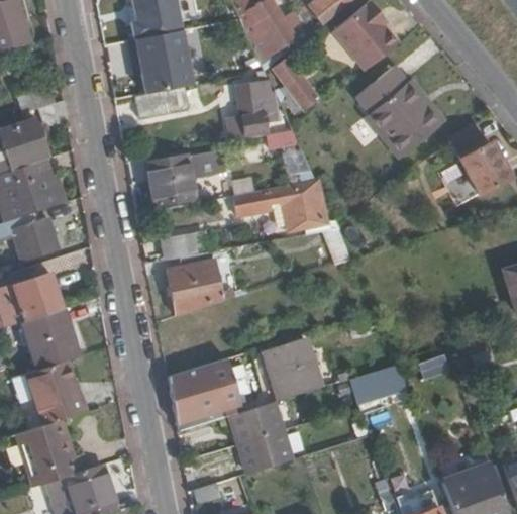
[(0,0),(0,57),(35,45),(20,0),(0,0)]
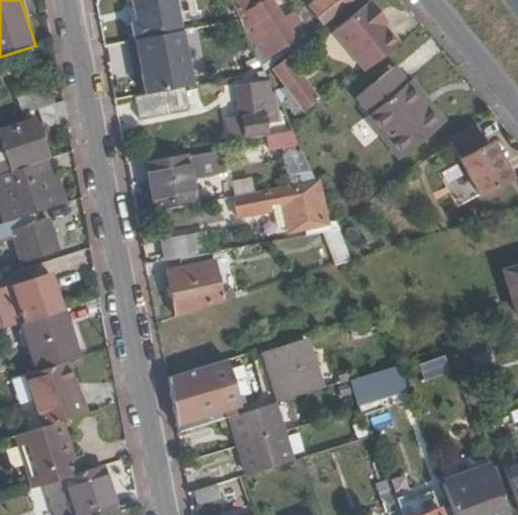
[(188,0),(192,18),(223,12),(232,32),(246,26),(243,19),(233,0),(188,0)]
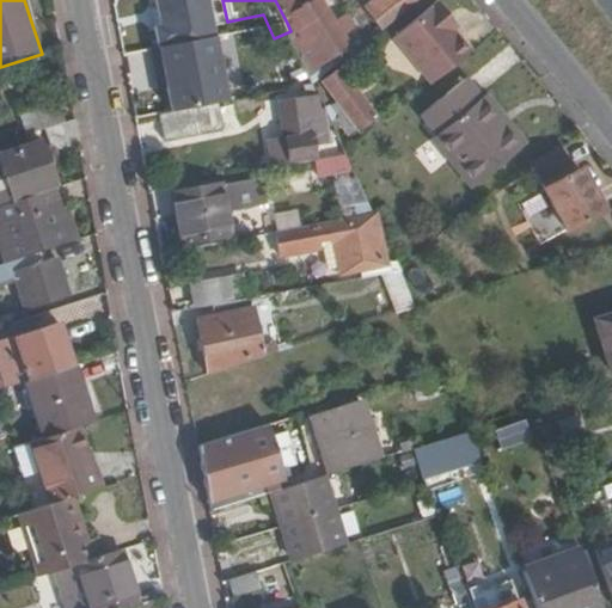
[(275,0),(287,23),(300,42),(313,32),(298,8),(311,0),(275,0)]
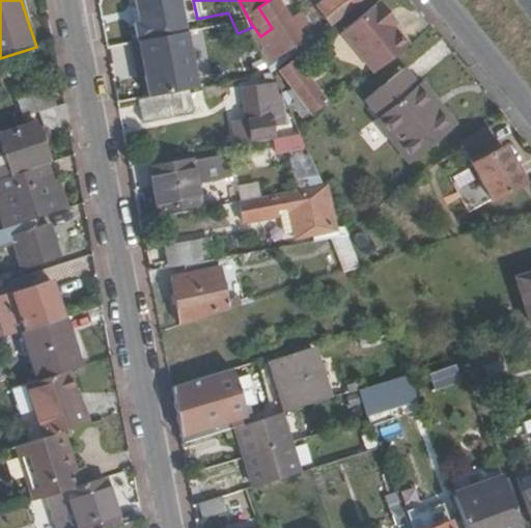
[(272,28),(260,36),(273,56),(303,35),(297,26),(291,17),(279,0),(270,0),(258,7),(272,28)]
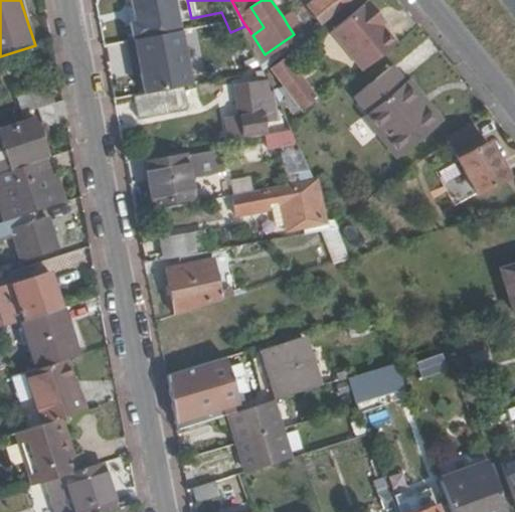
[(321,22),(348,0),(316,0),(309,6),(321,22)]
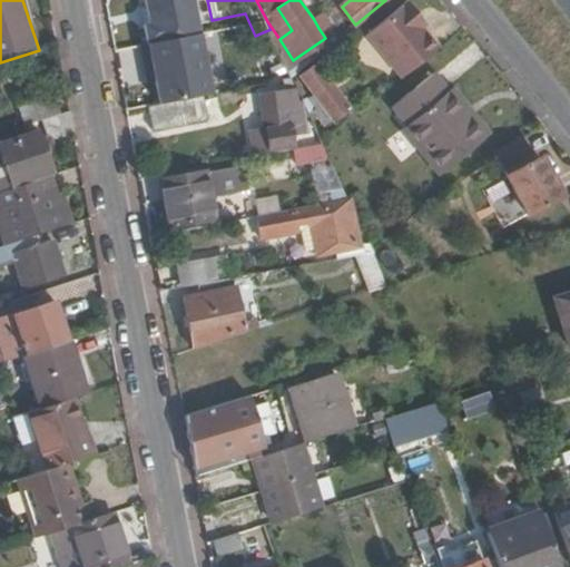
[(367,32),(402,76),(440,46),(424,26),(419,20),(423,16),(411,0),(409,0),(367,32)]
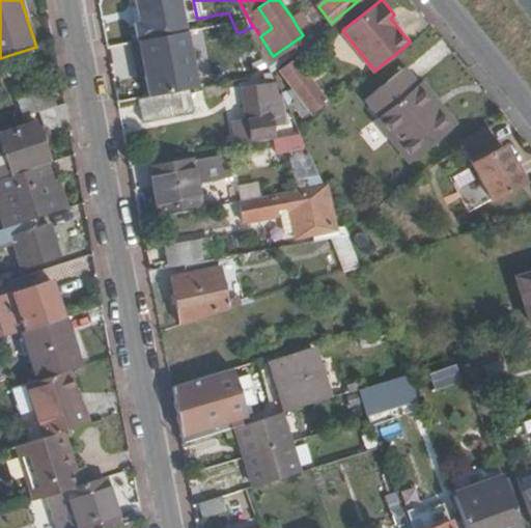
[(291,17),(297,26),(310,17),(304,8),(291,17)]
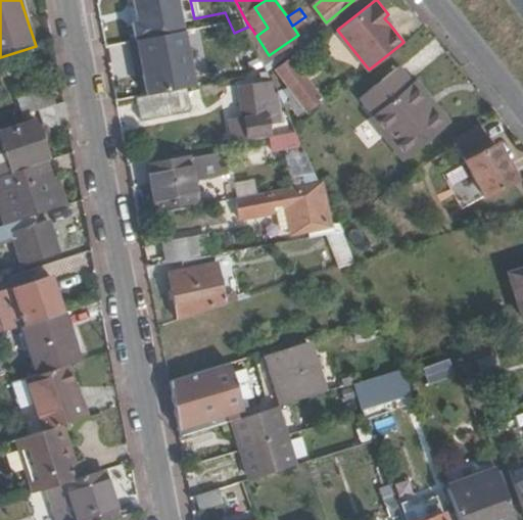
[(393,20),(388,14),(384,18),(389,24),(393,20)]
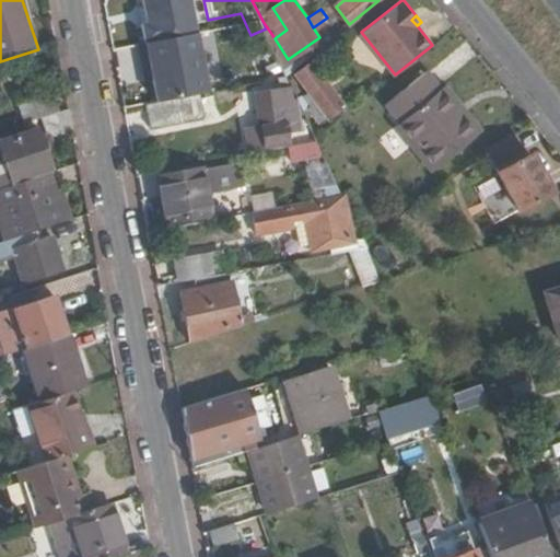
[(299,100),(307,118),(312,114),(319,123),(343,102),(310,60),(294,72),(310,91),(299,100)]
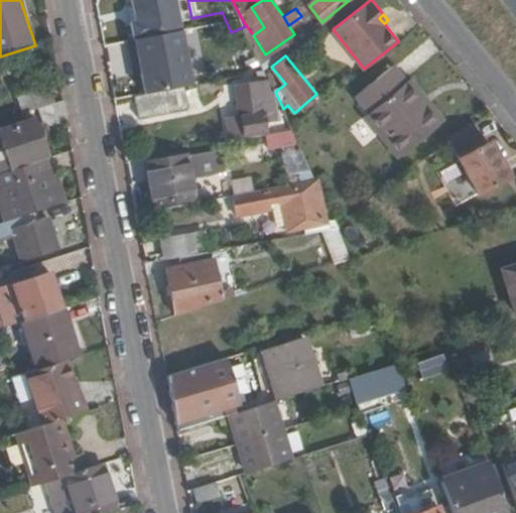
[(369,111),(381,125),(382,124),(420,93),(409,79),(406,81),(393,65),(356,94),(369,111)]
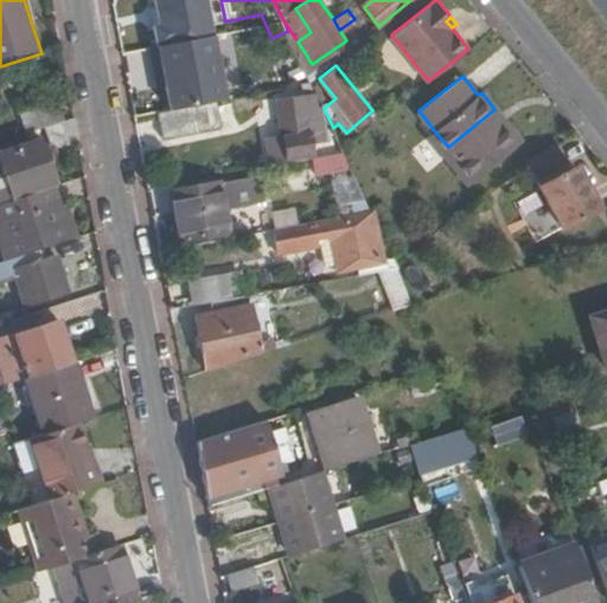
[(328,140),(324,108),(317,109),(314,92),(275,100),(280,134),(264,136),(268,162),(313,153),(312,142),(328,140)]
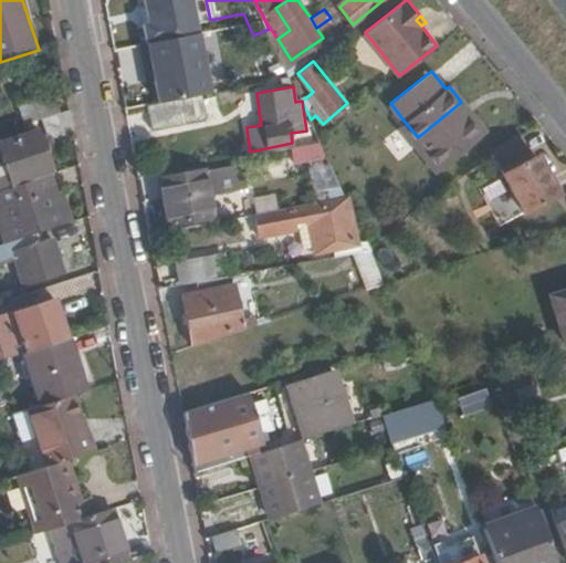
[(203,94),(149,105),(155,132),(209,118),(203,94)]
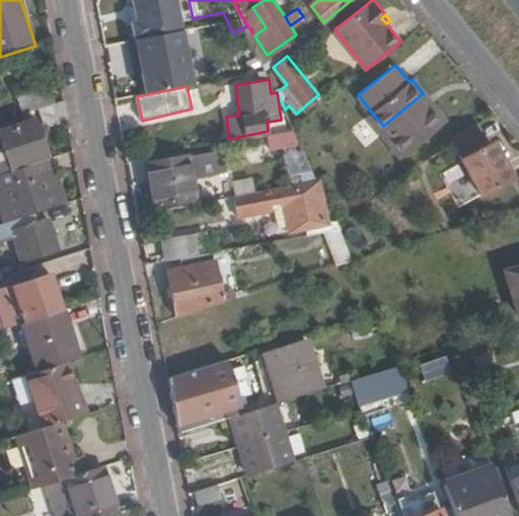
[(386,130),(382,133),(401,156),(441,125),(423,101),(427,98),(423,93),(384,125),(383,126),(386,130)]
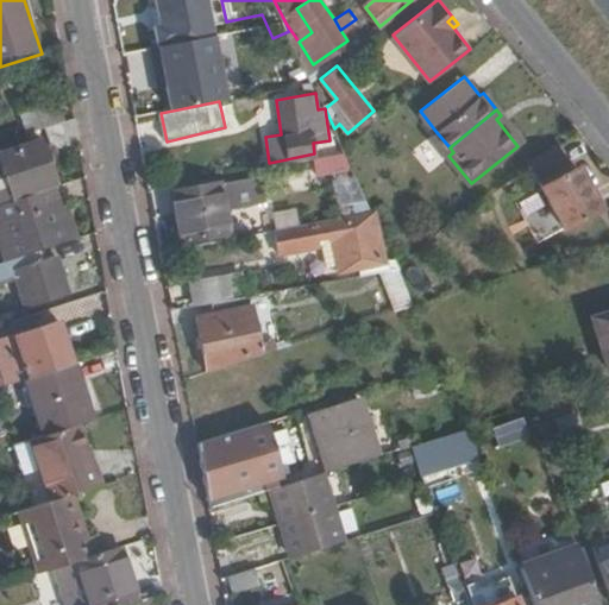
[(496,119),(518,146),(522,142),(501,115),(496,119)]
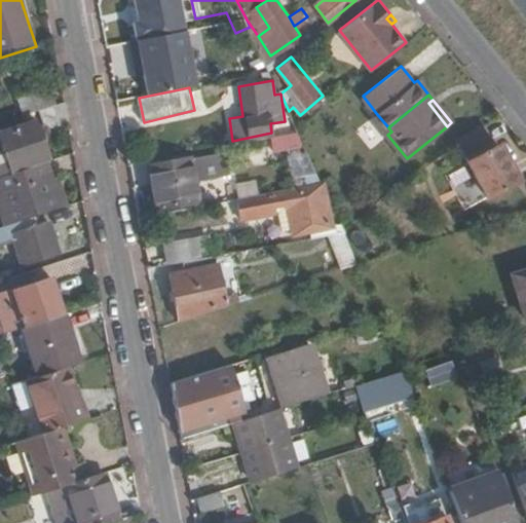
[(372,116),(384,131),(388,127),(376,113),(372,116)]
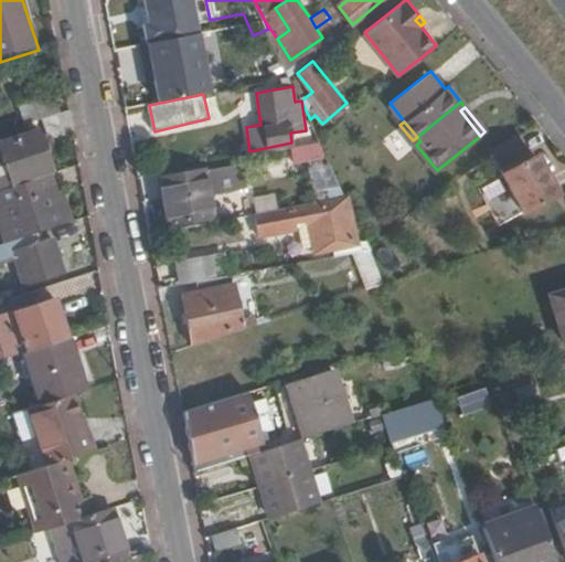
[(514,128),(491,147),(493,152),(520,138),(514,128)]
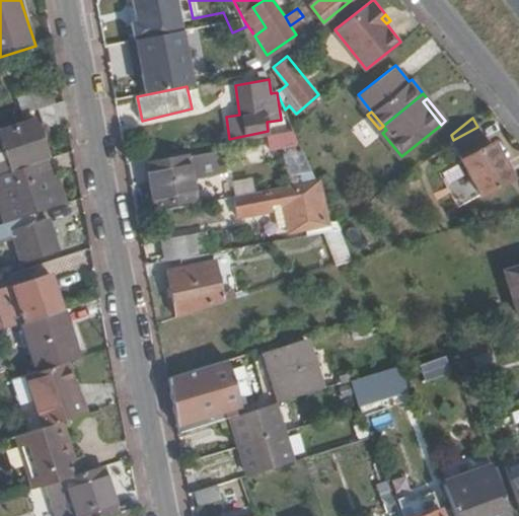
[(0,133),(0,138),(7,162),(5,163),(7,169),(48,157),(36,122),(0,133)]
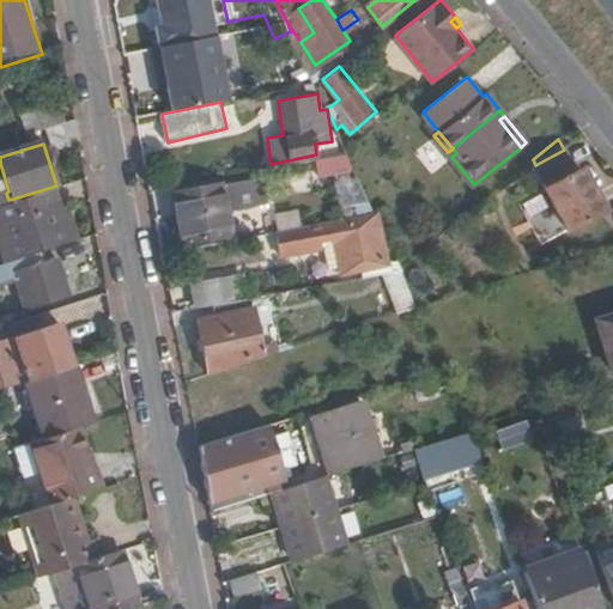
[(564,150),(535,165),(547,186),(584,166),(581,160),(572,165),(564,150)]
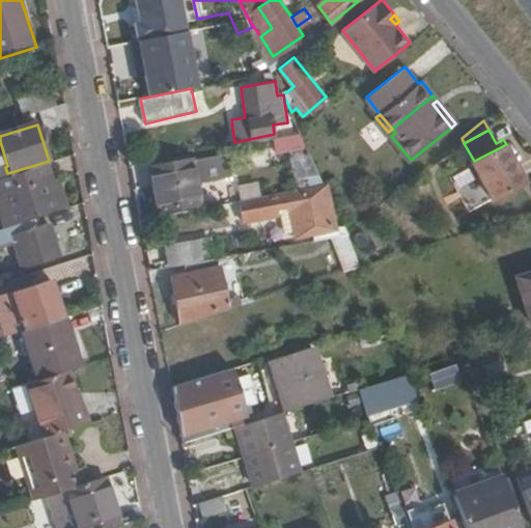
[(300,131),(274,137),(277,155),(308,149),(300,131)]
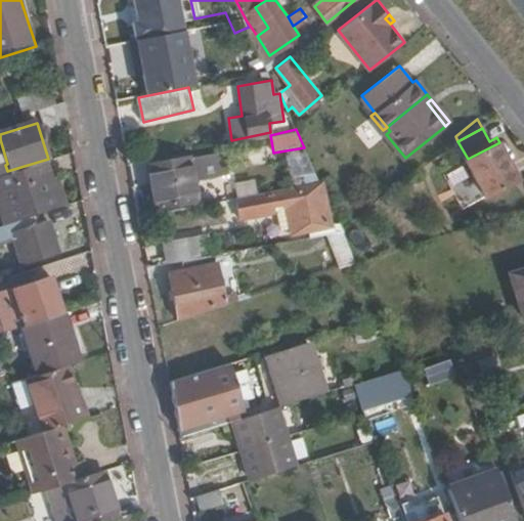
[(499,142),(468,159),(486,194),(518,177),(499,142)]
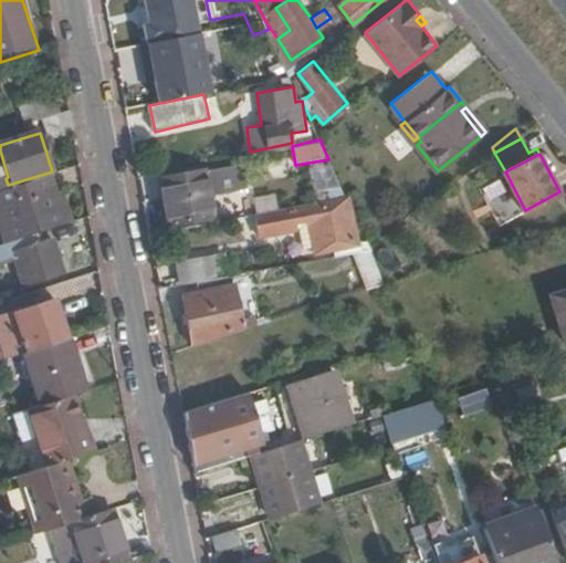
[(248,160),(210,168),(215,190),(232,187),(252,183),(248,160)]
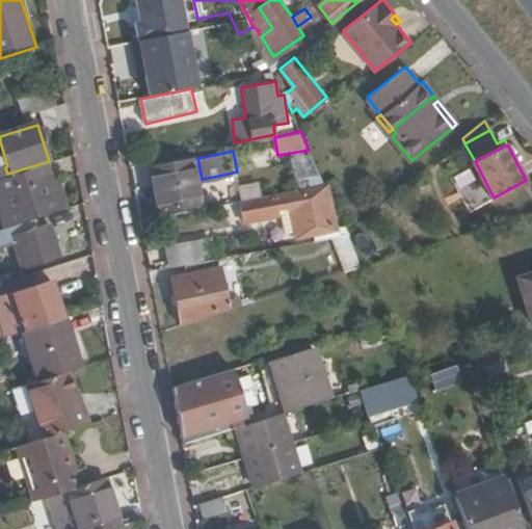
[(157,210),(205,200),(202,179),(197,158),(150,168),(153,185),(157,210)]
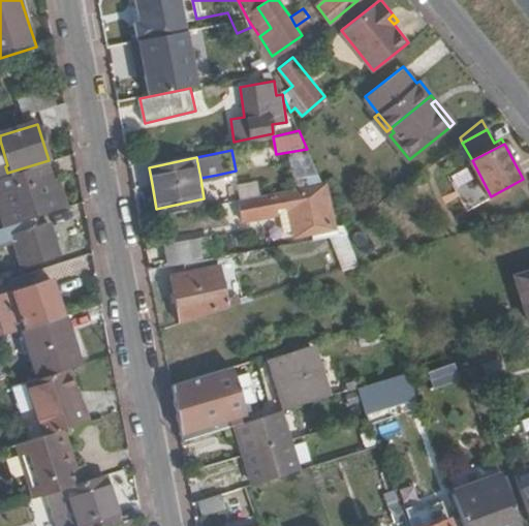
[(0,196),(9,226),(69,208),(59,174),(54,176),(50,163),(0,178),(0,196)]
